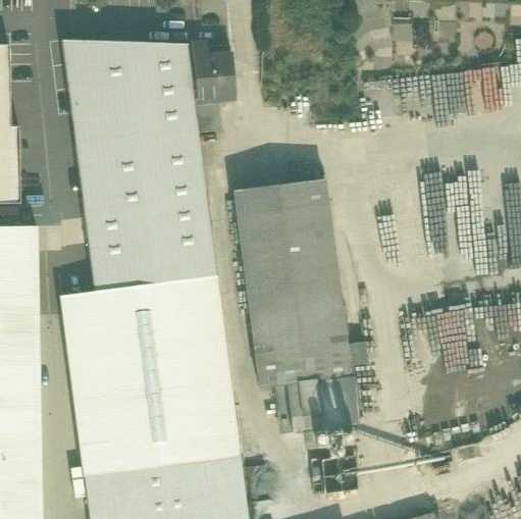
[(216,275),(198,132),(195,104),(187,45),(63,41),(96,291),(216,275)]
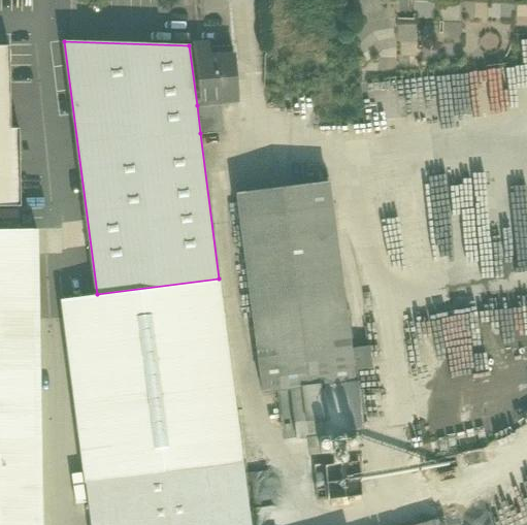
[(0,43),(0,204),(21,204),(20,127),(11,127),(10,44),(0,43)]
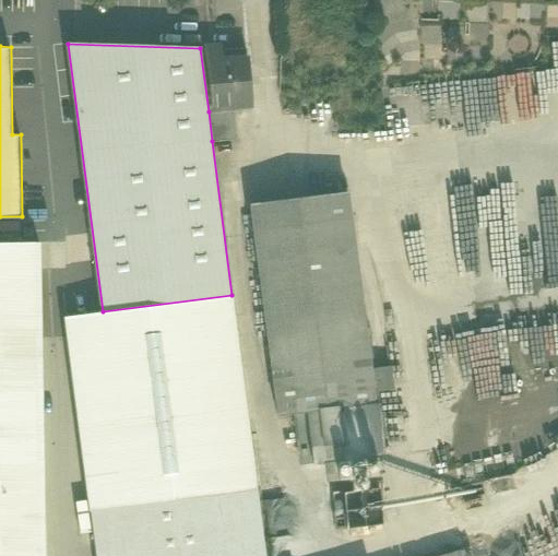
[(205,48),(212,106),(251,103),(247,49),(247,47),(205,48)]
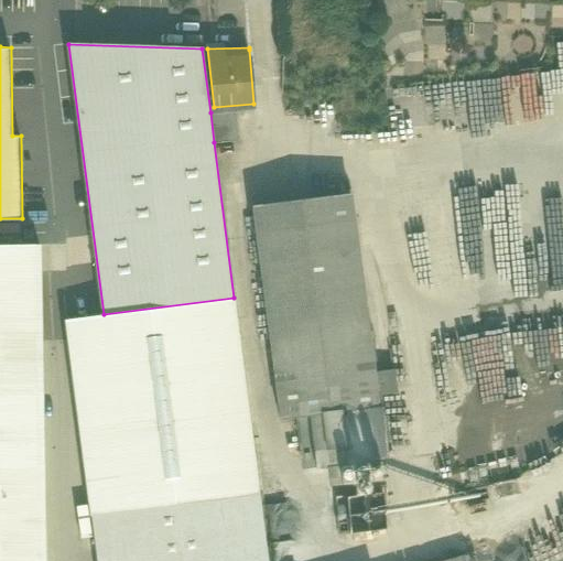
[(236,110),(210,112),(214,142),(239,139),(236,110)]
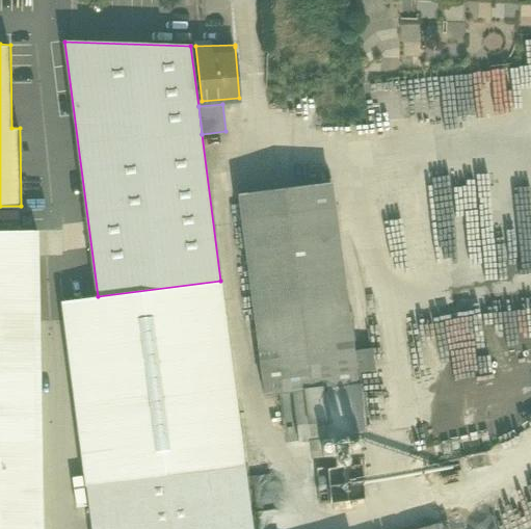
[(282,393),(288,441),(310,439),(333,435),(357,431),(366,430),(361,384),(351,305),(347,305),(332,182),(239,193),(265,395),(282,393)]
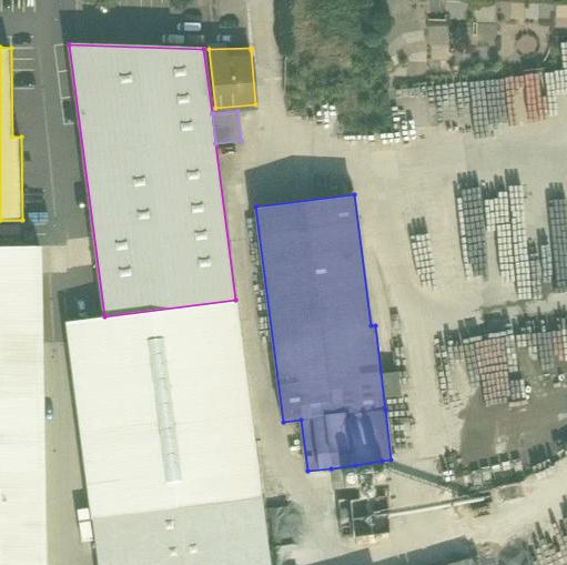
[(0,246),(0,564),(44,564),(40,246),(0,246)]
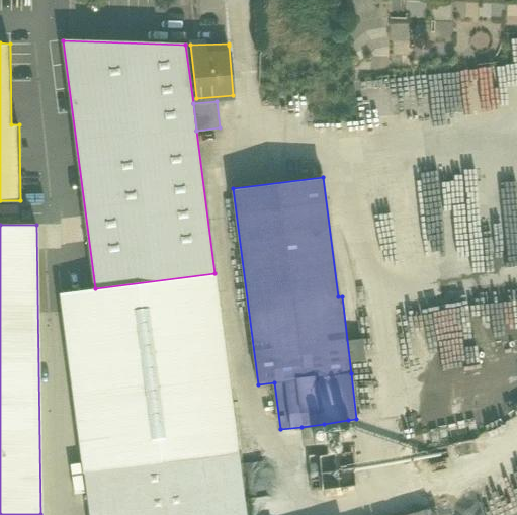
[(246,514),(214,273),(95,288),(61,292),(89,514),(246,514)]
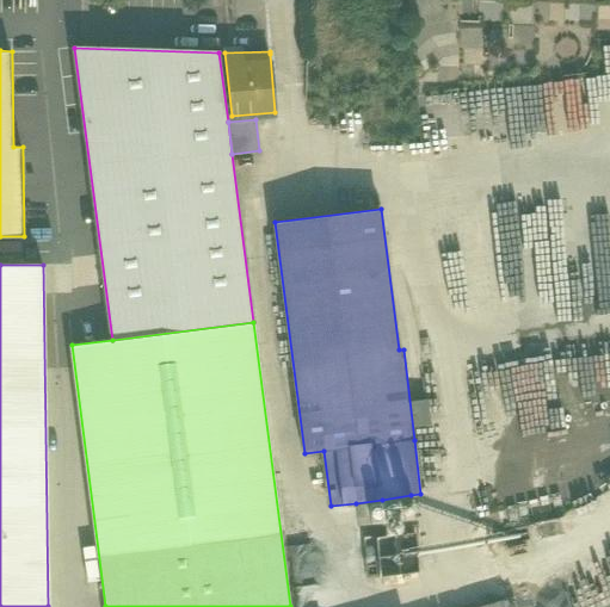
[(421,423),(423,453),(441,452),(439,434),(429,434),(429,423),(421,423)]
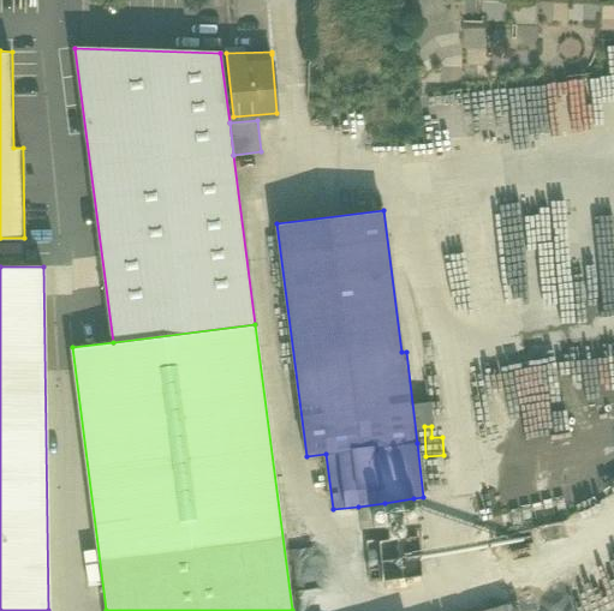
[(387,539),(417,535),(413,498),(385,503),(358,507),(361,528),(385,526),(387,539)]
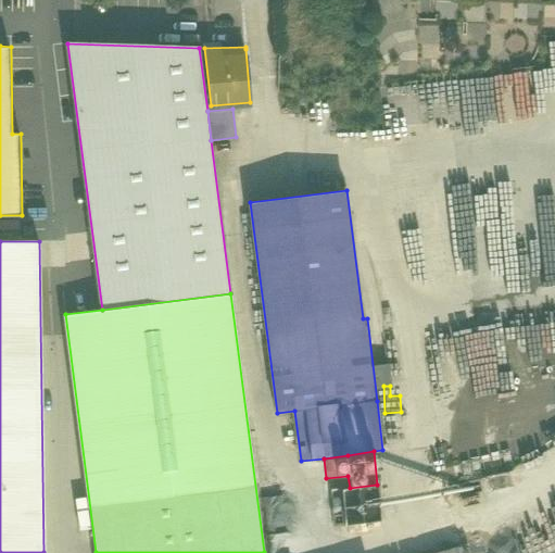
[(342,489),(345,524),(380,519),(377,485),(350,488),(342,489)]
